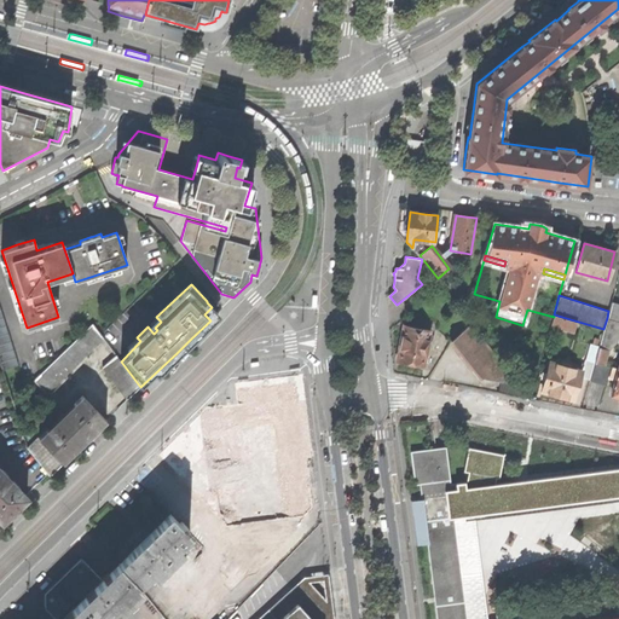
[(618,305),(611,302),(608,311),(607,318),(618,322),(618,305)]
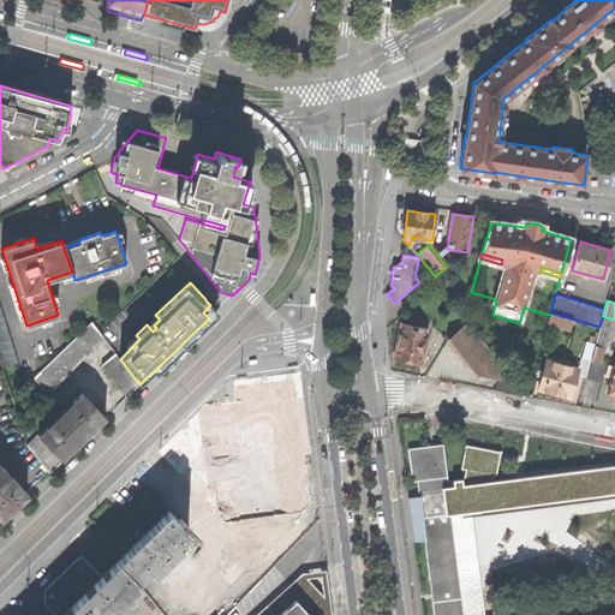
[(0,305),(0,360),(3,369),(19,363),(0,305)]
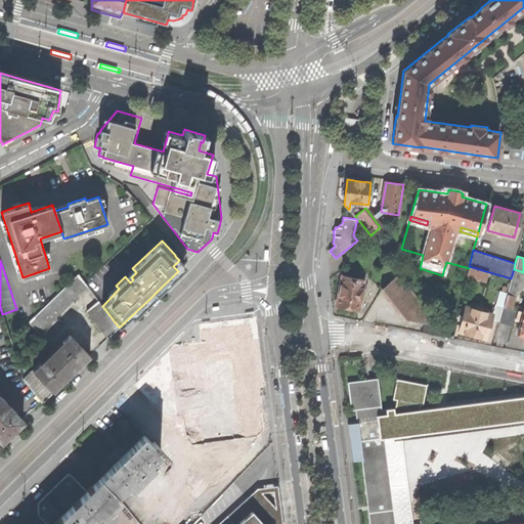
[(483,280),(486,271),(469,266),(469,268),(467,275),(483,280)]
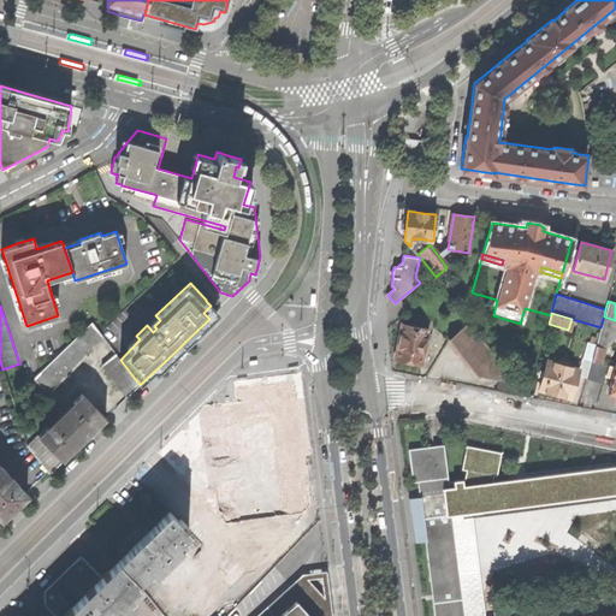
[(593,355),(592,361),(602,363),(605,348),(614,339),(615,330),(615,320),(604,317),(600,327),(597,341),(593,355)]
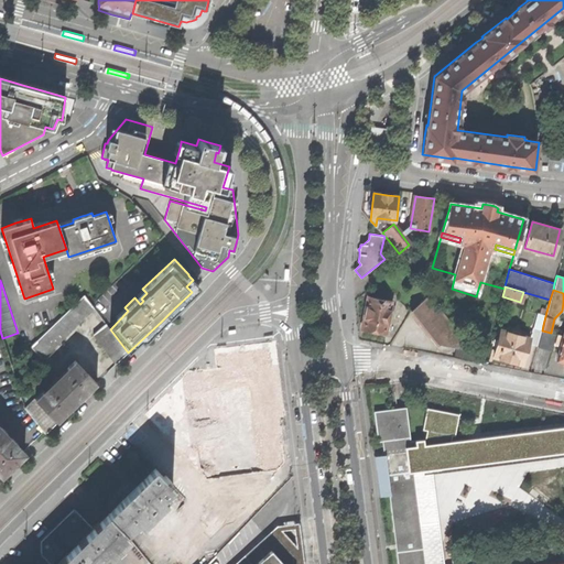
[(42,359),(95,308),(85,295),(31,347),(42,359)]
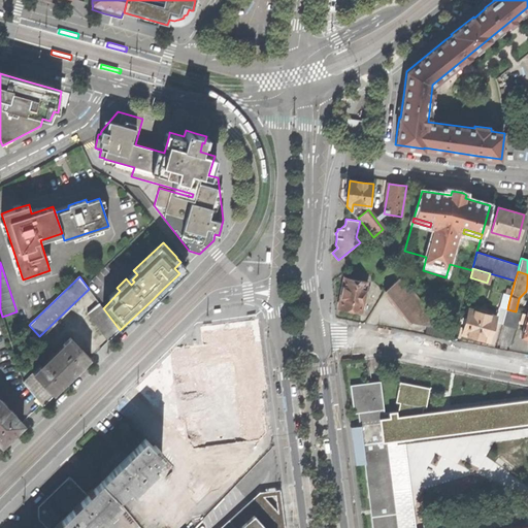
[(351,310),(361,312),(367,283),(344,277),(338,307),(351,310)]
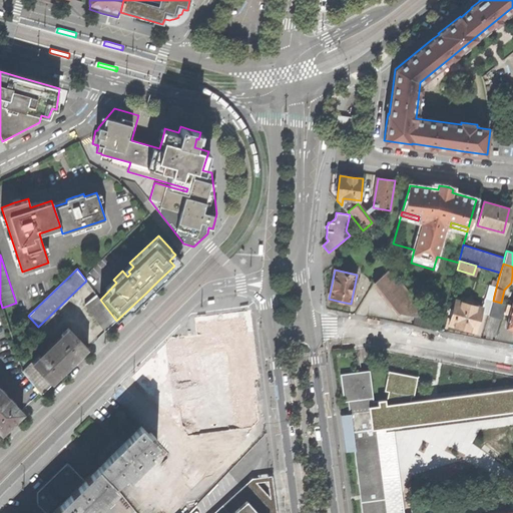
[(415,326),(436,330),(390,271),(374,282),(399,313),(417,316),(415,326)]
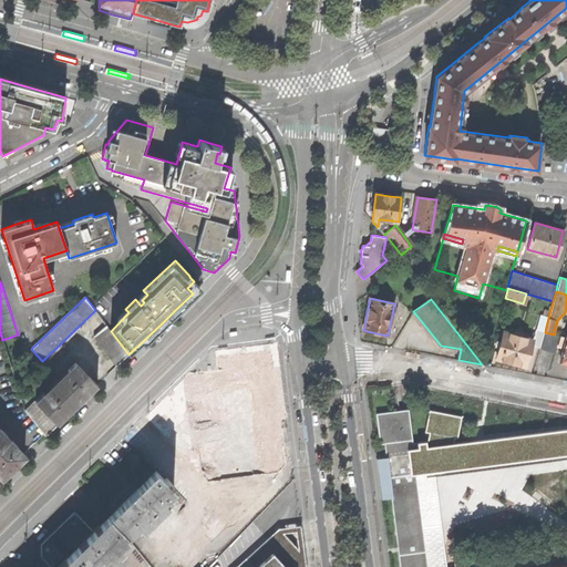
[(538,326),(546,327),(549,313),(545,311),(544,316),(542,316),(538,326)]
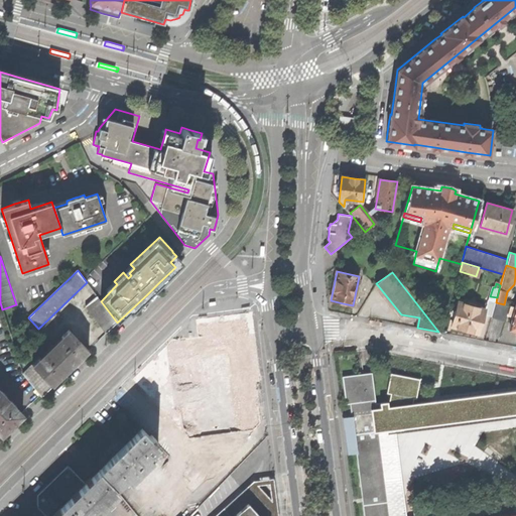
[(86,306),(106,334),(117,323),(101,301),(97,296),(86,306)]
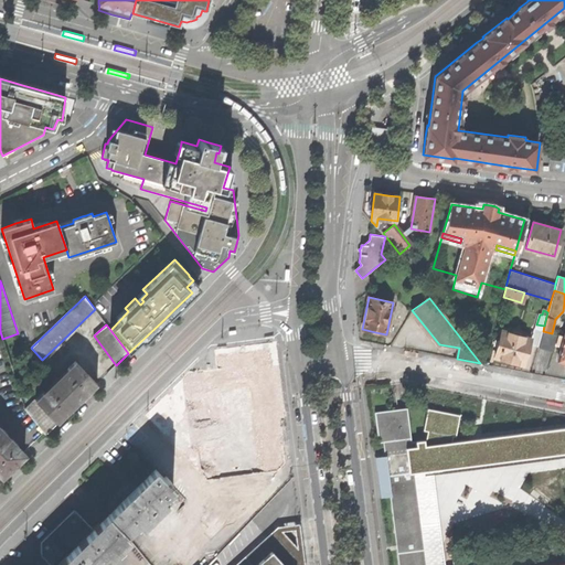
[(530,343),(539,347),(543,331),(534,328),(531,339),(502,331),(494,356),(510,361),(523,365),(530,343)]
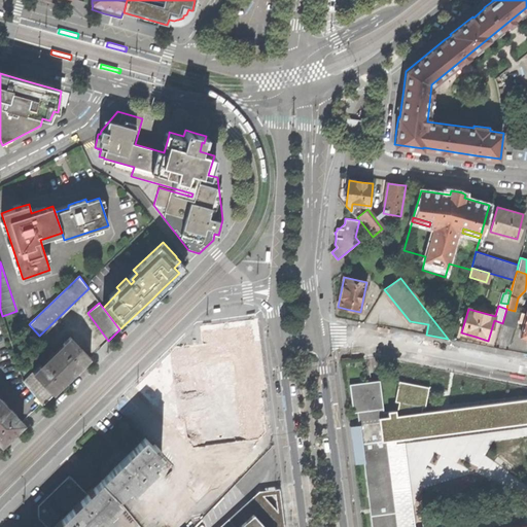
[(526,314),(515,311),(506,309),(502,323),(501,324),(516,328),(518,322),(524,323),(520,336),(523,337),(526,337),(526,314)]
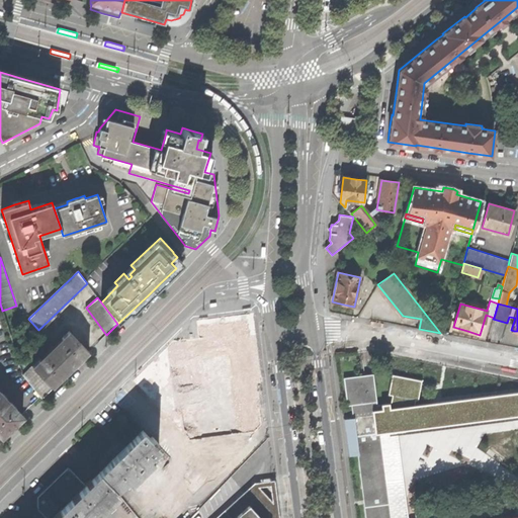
[(254,313),(192,319),(194,337),(175,339),(133,378),(185,434),(188,461),(203,479),(209,478),(264,427),(259,380),(261,378),(254,313)]
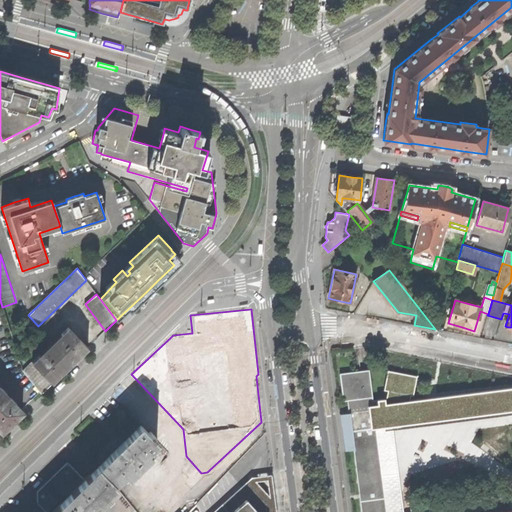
[(85,345),(68,327),(67,328),(32,362),(50,380),(68,362),(85,345)]
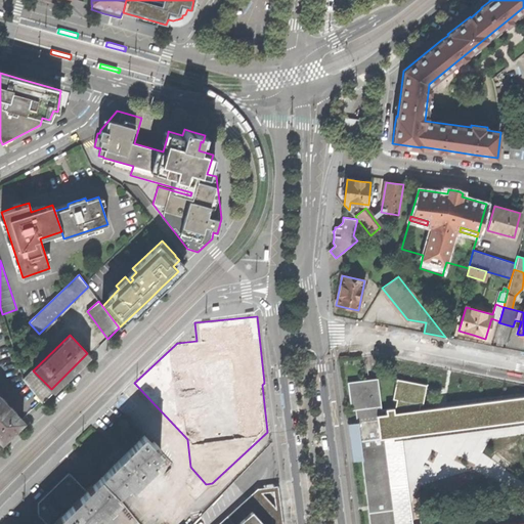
[(54,391),(51,389),(33,370),(24,380),(40,400),(42,402),(54,391)]
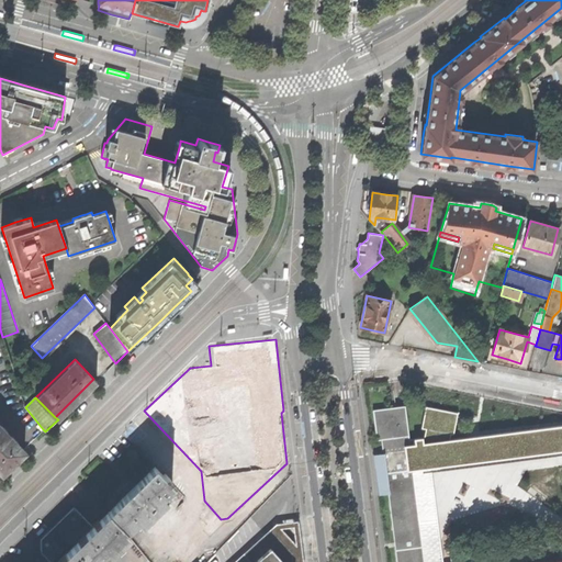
[(424,561),(413,470),(407,470),(404,446),(405,442),(404,406),(389,408),(373,411),(377,440),(382,439),(397,561),(424,561)]
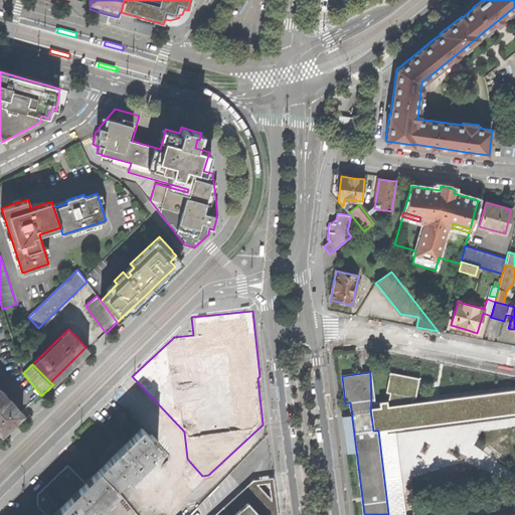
[(370,408),(373,431),(378,431),(514,412),(514,389),(495,391),(407,401),(371,405),(370,408)]
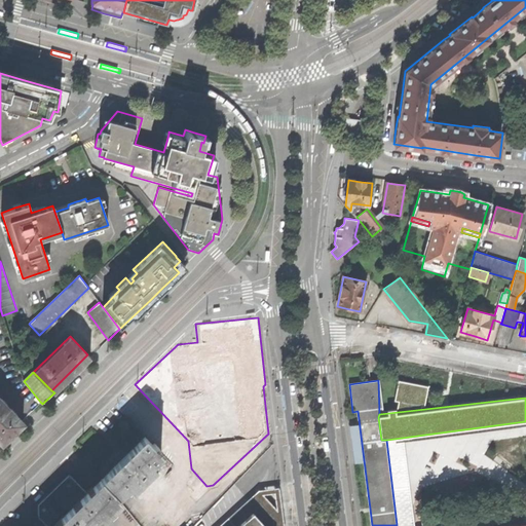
[(13,415),(0,401),(0,400),(0,399),(0,441),(2,444),(23,423),(21,421),(14,415),(13,415)]
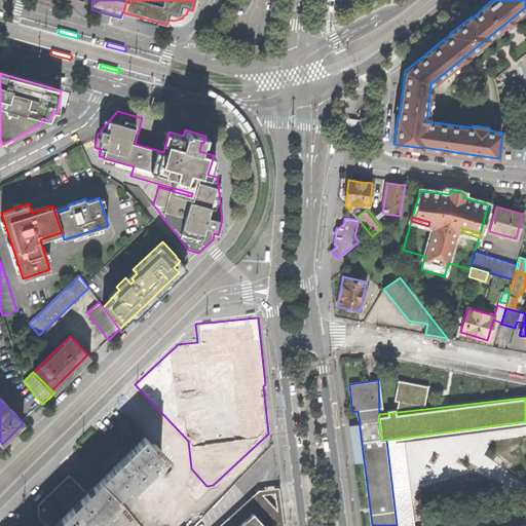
[(161,454),(157,450),(153,445),(145,437),(127,454),(123,450),(118,454),(115,457),(119,462),(103,479),(117,496),(127,486),(132,489),(155,466),(152,462),(161,454)]
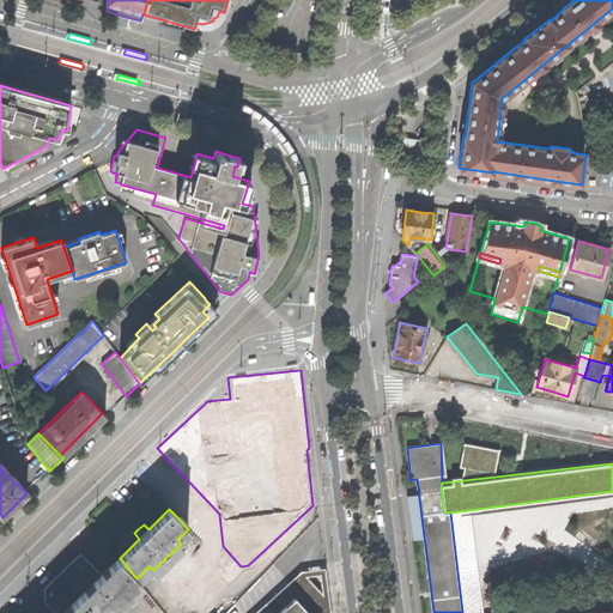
[(109,612),(140,583),(137,578),(120,558),(103,575),(80,552),(44,588),(44,602),(55,612),(109,612)]
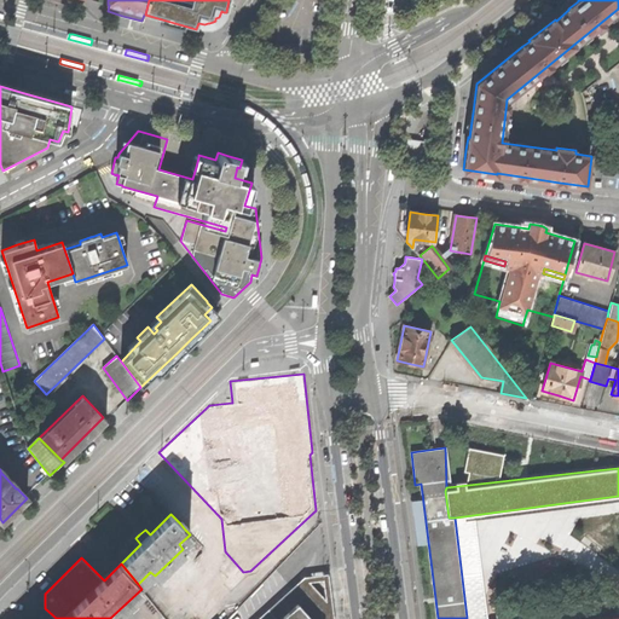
[(300,585),(261,618),(322,618),(322,609),(300,585)]
